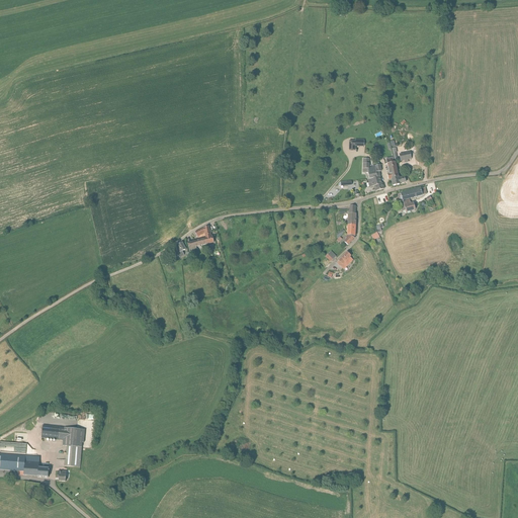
[(411,159),(410,152),(399,154),(401,162),(404,161),(405,163),(408,163),(408,160),(411,159)]
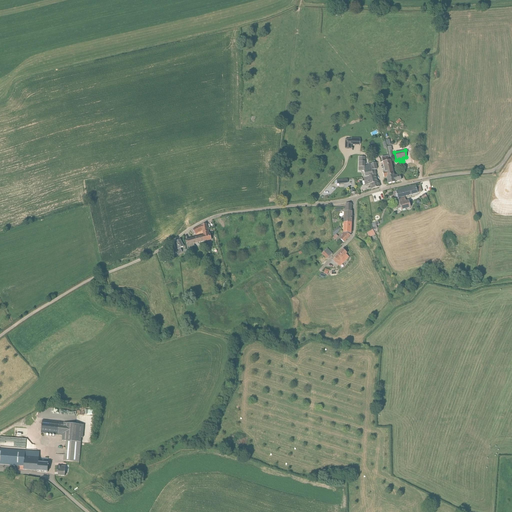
[(365,166),(365,157),(359,157),(359,171),(364,171),(365,178),(375,175),(374,170),(377,170),(375,163),(371,164),(371,165),(365,166)]
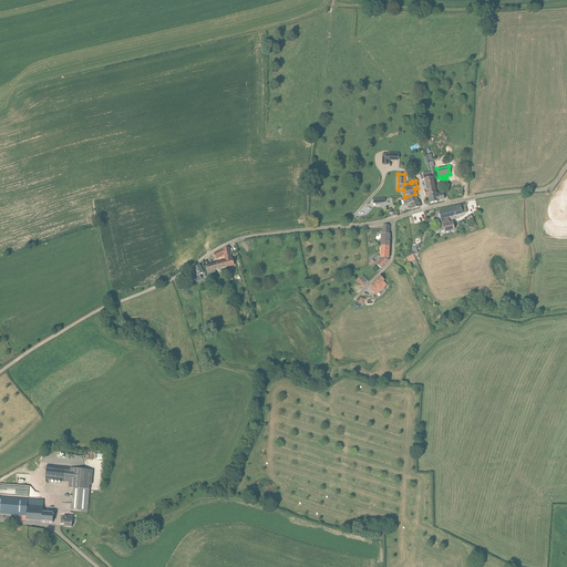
[(436,194),(433,179),(433,177),(423,179),(426,191),(424,192),(425,196),(429,196),(436,194)]
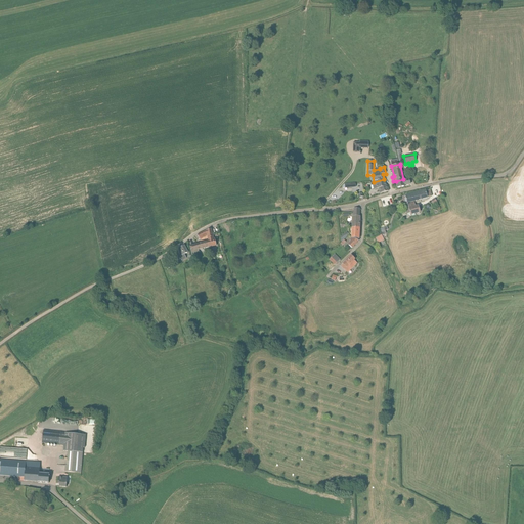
[(373,182),(373,184),(375,189),(379,188),(380,193),(389,191),(388,187),(387,187),(385,188),(385,187),(386,186),(384,179),(374,182),(373,182)]
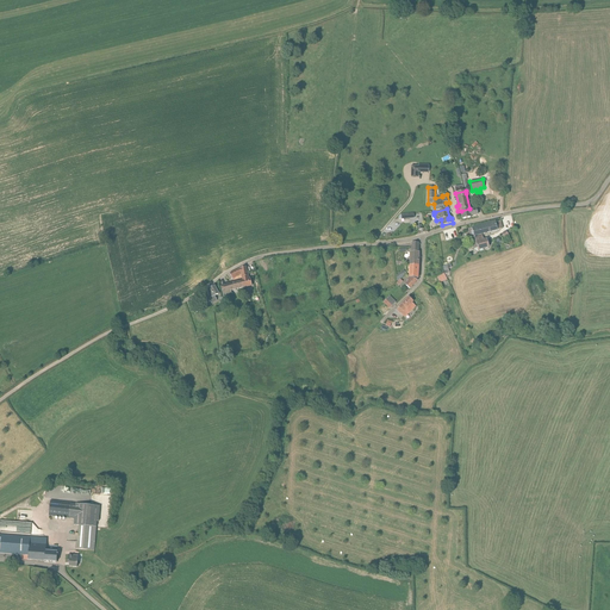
[(478,215),(475,209),(471,210),(471,209),(470,209),(461,211),(462,219),(471,218),(471,217),(478,215)]
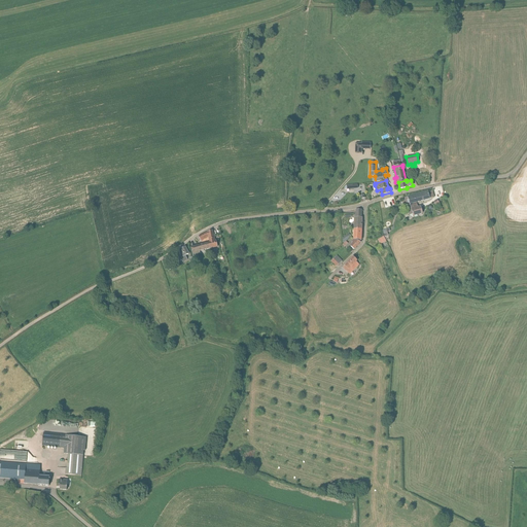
[(429,200),(429,198),(433,197),(432,190),(424,192),(420,194),(422,201),(423,201),(429,200)]
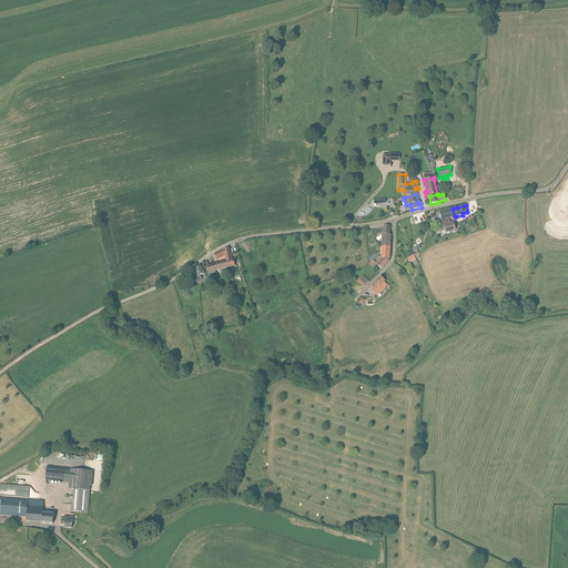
[(443,220),(456,216),(455,216),(453,209),(439,212),(439,213),(436,214),(437,219),(438,223),(443,221),(443,220)]
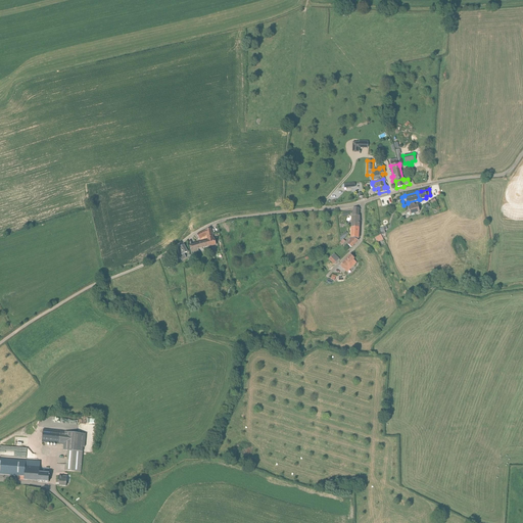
[(417,205),(415,205),(414,202),(408,203),(403,205),(405,208),(407,214),(410,214),(410,215),(419,212),(417,205)]
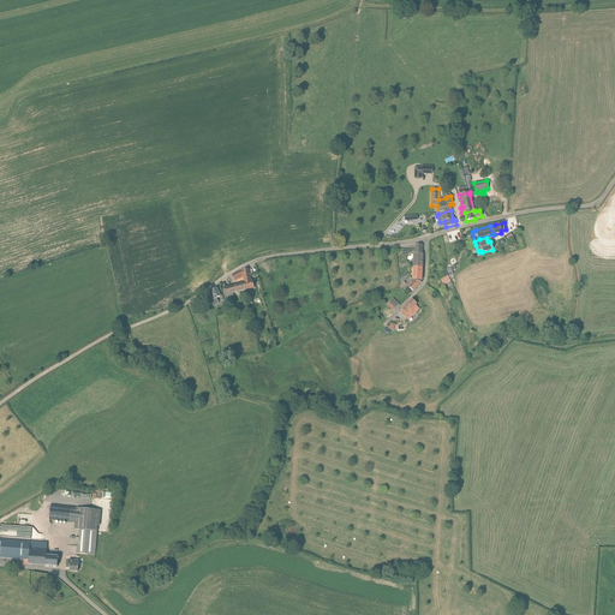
[(421,281),(422,268),(413,267),(412,279),(421,281)]
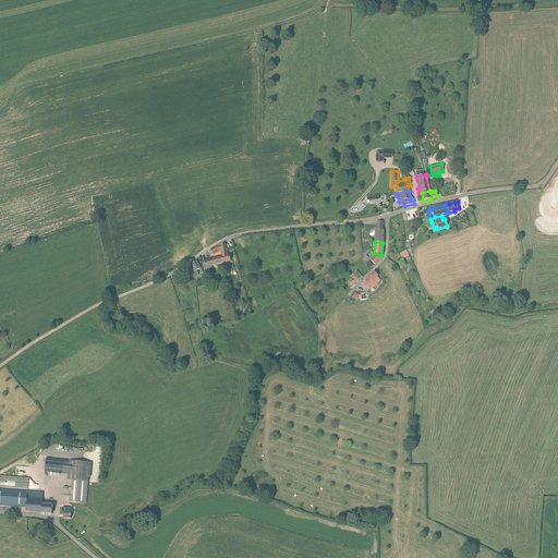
[(222,264),(225,263),(230,262),(229,255),(228,256),(227,252),(225,244),(220,245),(221,251),(222,257),(220,257),(222,264)]
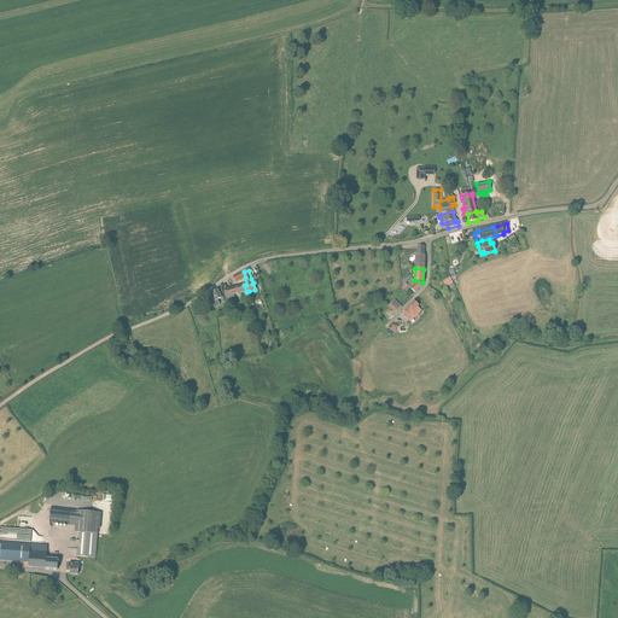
[(233,284),(245,278),(244,272),(239,274),(231,279),(233,284)]
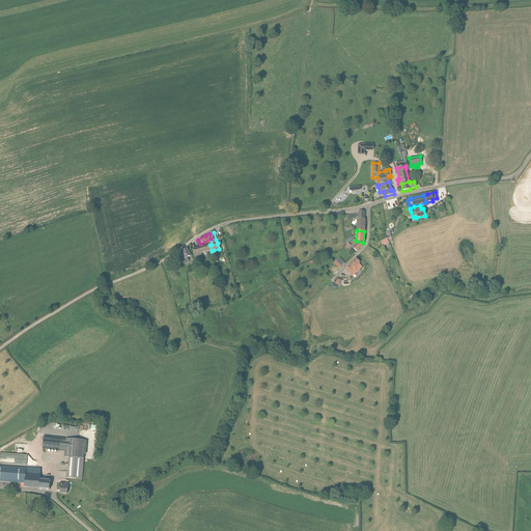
[(352,235),(345,240),(346,245),(354,238),(352,235)]
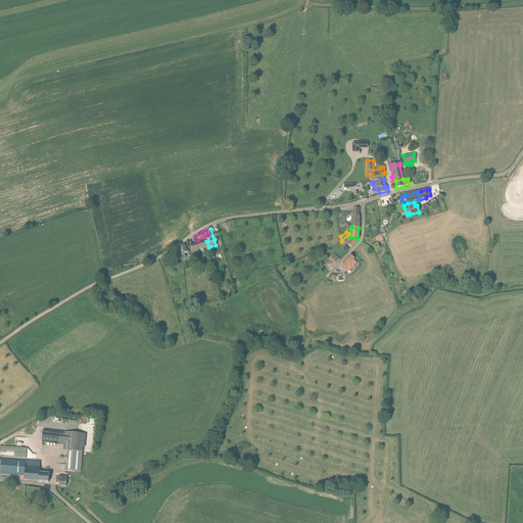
[(381,234),(375,237),(377,243),(383,240),(381,234)]
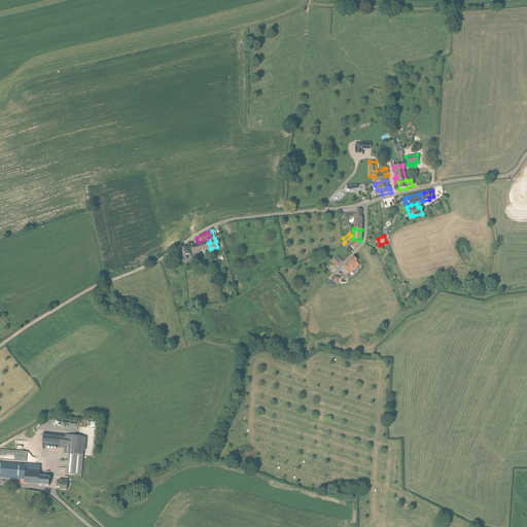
[(360,243),(359,242),(356,241),(353,240),(352,242),(353,243),(350,246),(354,250),(360,243)]
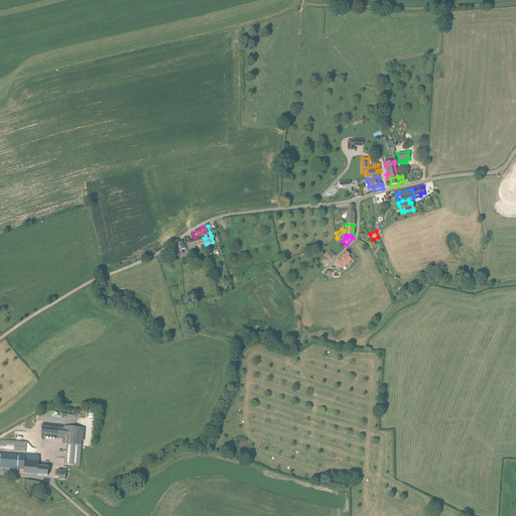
[(196,246),(206,244),(204,238),(194,241),(186,242),(189,251),(197,250),(196,246)]
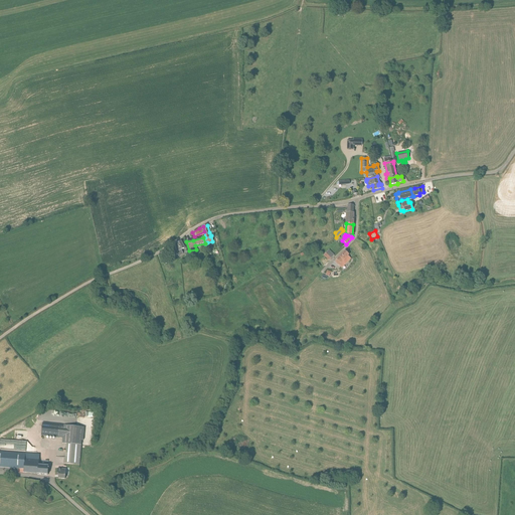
[(184,248),(183,246),(181,241),(174,245),(176,249),(171,252),(174,258),(178,255),(179,256),(183,254),(181,250),(184,248)]
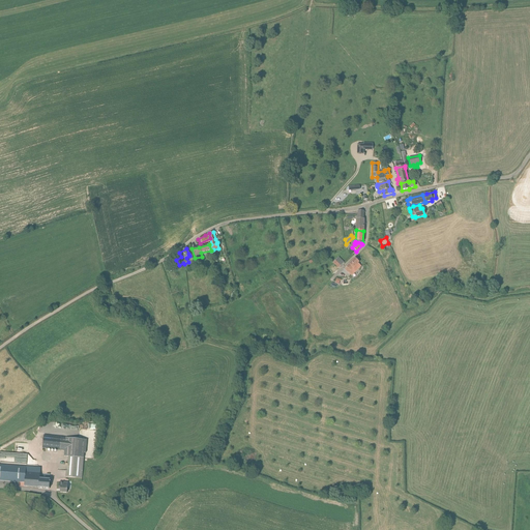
[(344,263),(340,259),(339,258),(333,262),(339,267),(344,263)]
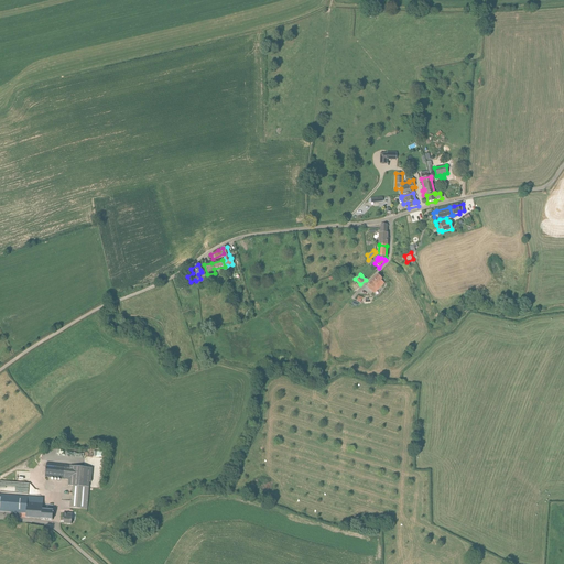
[(382,280),(381,279),(378,275),(369,284),(367,286),(375,293),(384,283),(381,281),(382,280)]
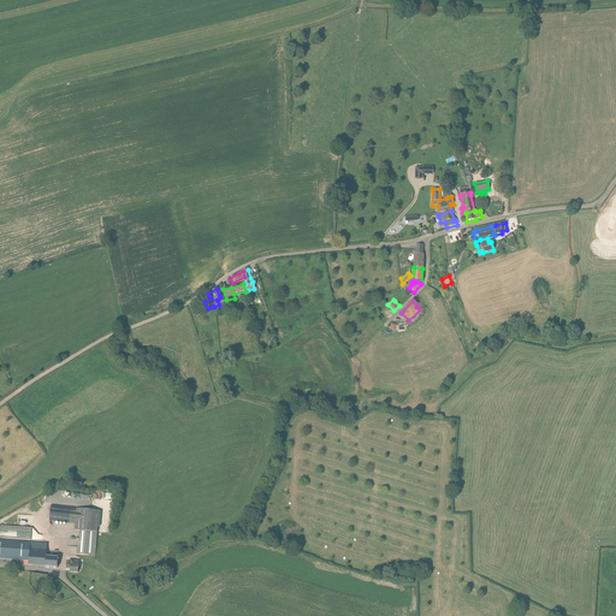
[(76,555),(95,556),(98,527),(100,527),(101,511),(76,508),(51,505),(49,521),(75,525),(75,531),(80,531),(78,548),(77,548),(76,555)]
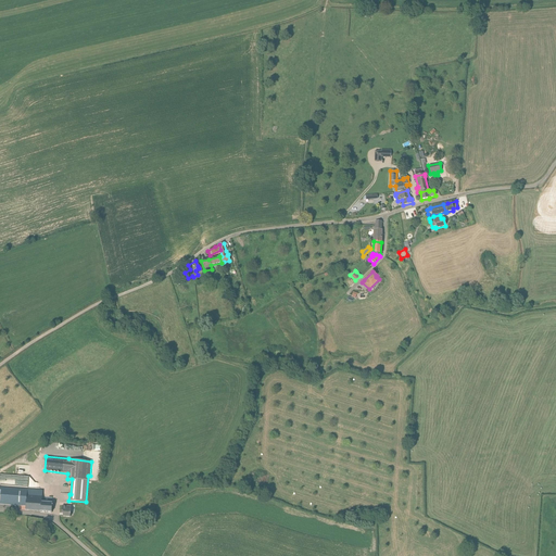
[(41,502),(42,491),(0,487),(0,504),(26,506),(25,510),(40,512),(41,502)]
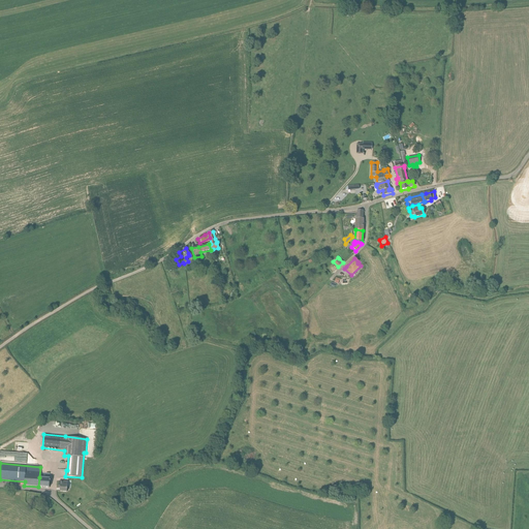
[(50,488),(50,478),(39,477),(38,487),(50,488)]
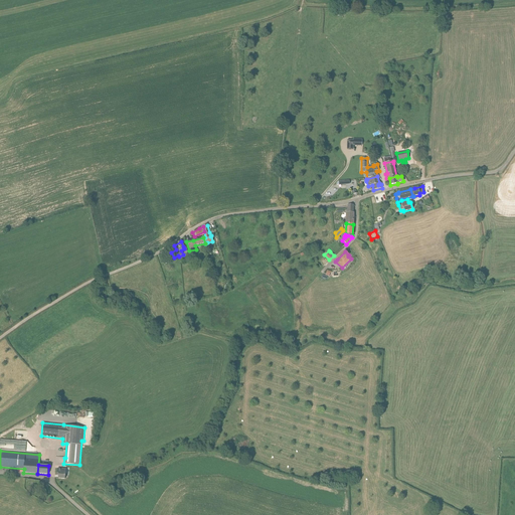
[(65,479),(66,469),(57,469),(56,475),(58,476),(58,479),(65,479)]
